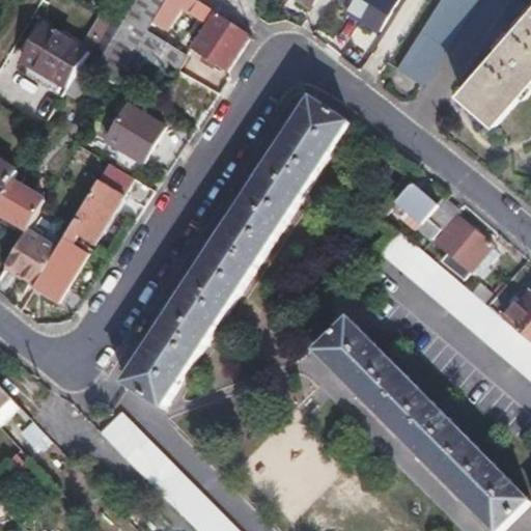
[(120,0),(110,18),(102,31),(116,40),(129,19),(148,31),(154,22),(166,0),(120,0)]
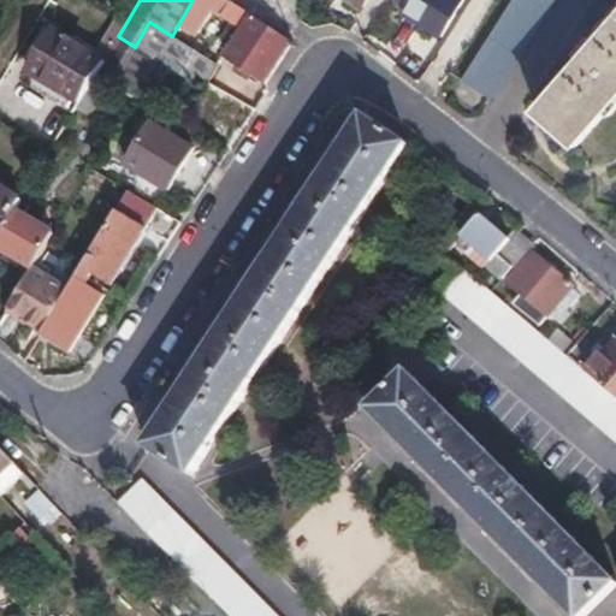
[(241,9),(227,0),(193,0),(178,25),(184,29),(189,22),(199,29),(211,11),(243,29),(225,59),(266,86),(266,84),(292,45),(286,40),(284,36),(241,9)]
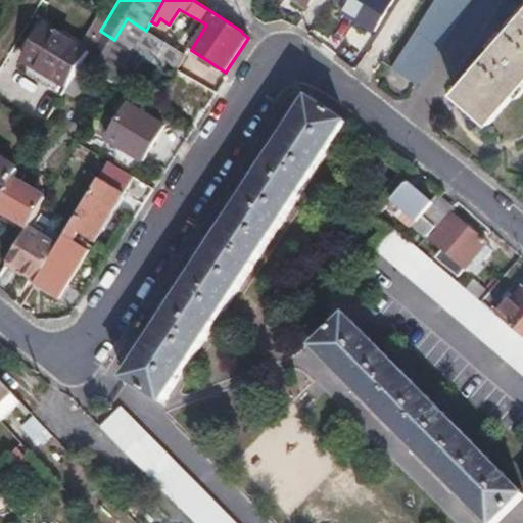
[(341,0),(345,3),(340,9),(374,32),(394,0),(341,0)]
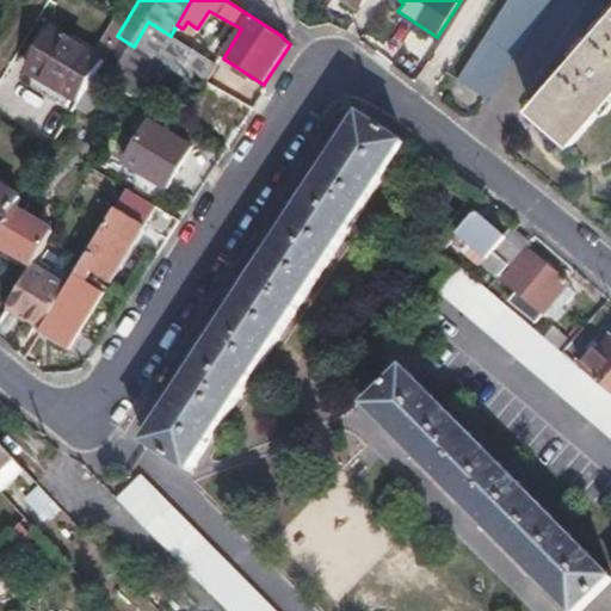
[(508,0),(458,80),(487,98),(549,0),(508,0)]
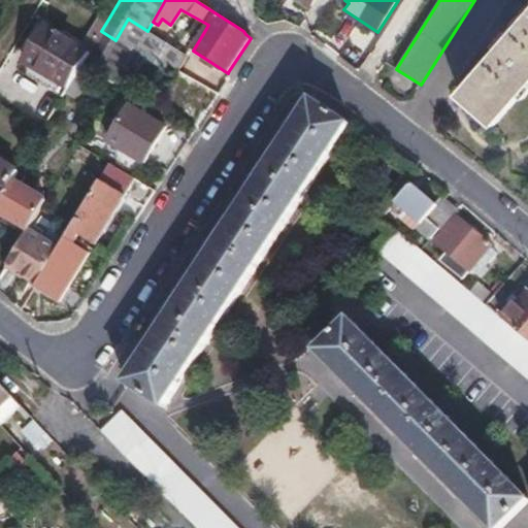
[(128,19),(116,40),(134,53),(147,31),(128,19)]
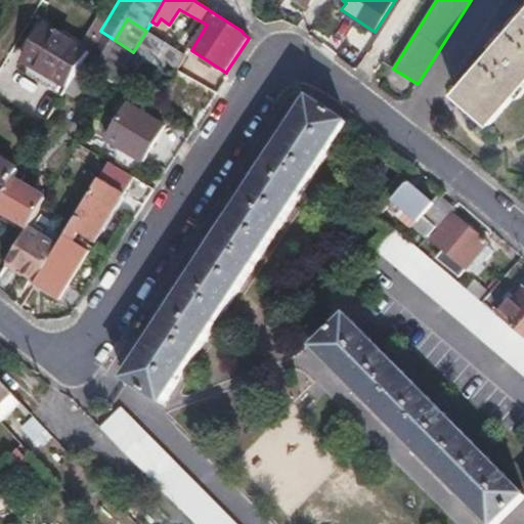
[(486,50),(493,56),(460,95),(494,127),(523,91),(523,19),(507,41),(499,35),(486,50)]
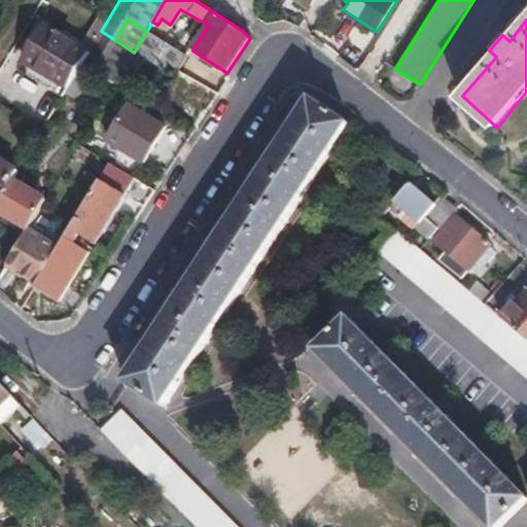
[(23,62),(68,88),(82,63),(89,53),(44,27),(23,62)]
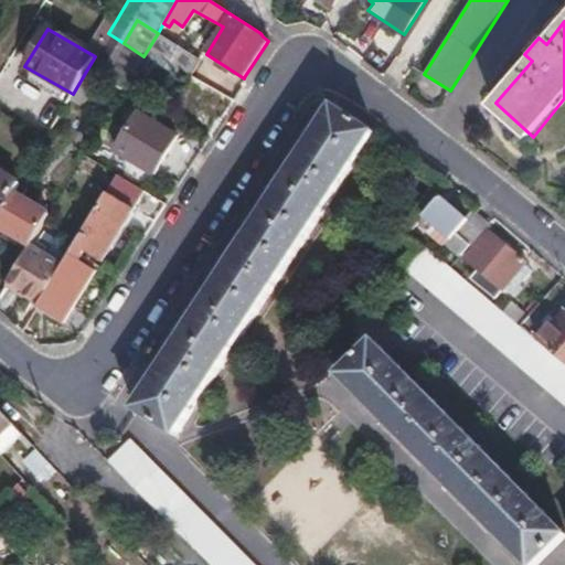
[(124,43),(108,33),(95,56),(88,67),(104,77),(124,43)]
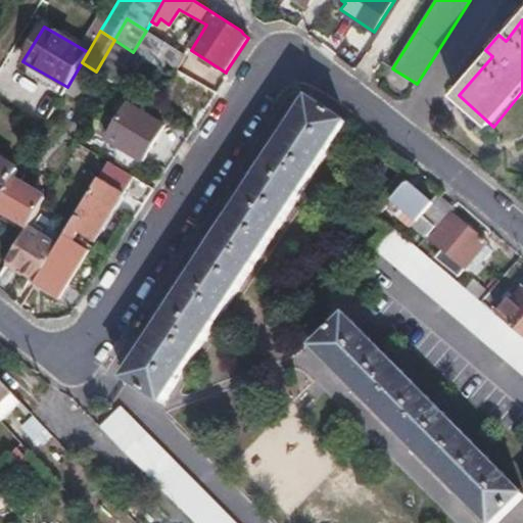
[(146,31),(133,52),(150,62),(153,59),(178,74),(188,56),(146,31)]
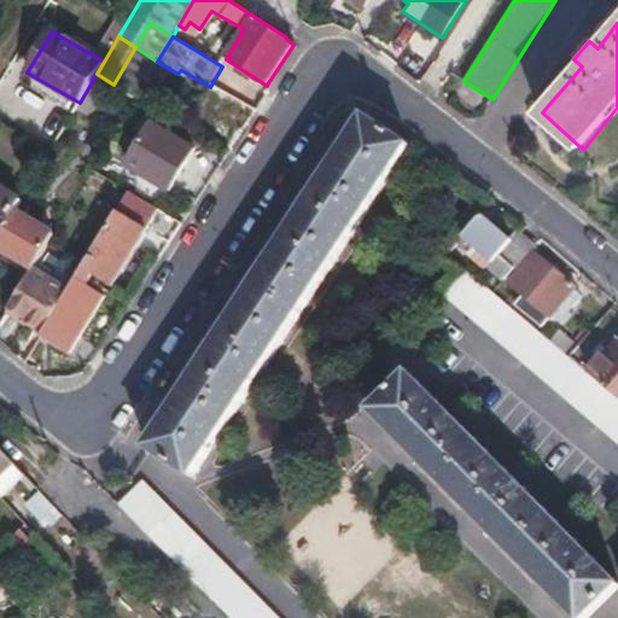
[(157,62),(135,47),(114,85),(135,98),(157,62)]
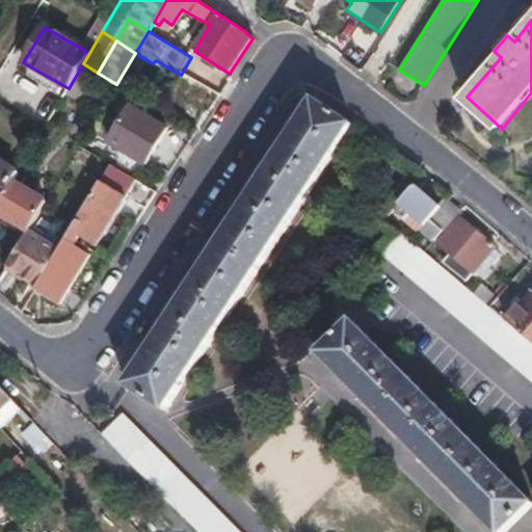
[(215,255),(128,387),(165,411),(264,263),(351,125),(317,101),(215,255)]
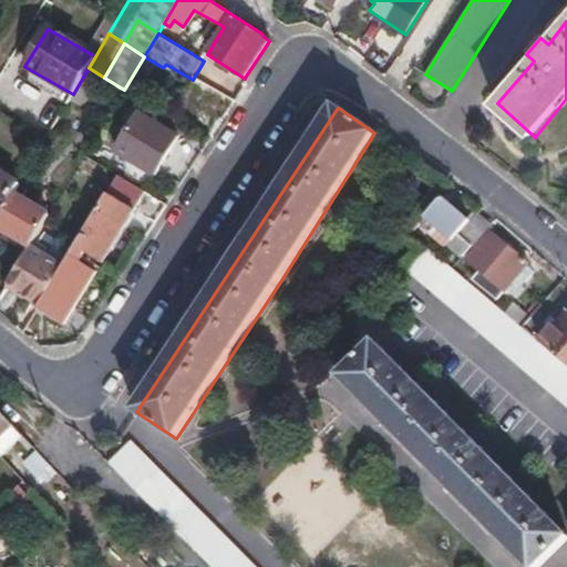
[(116,153),(155,175),(177,138),(141,115),(116,153)]
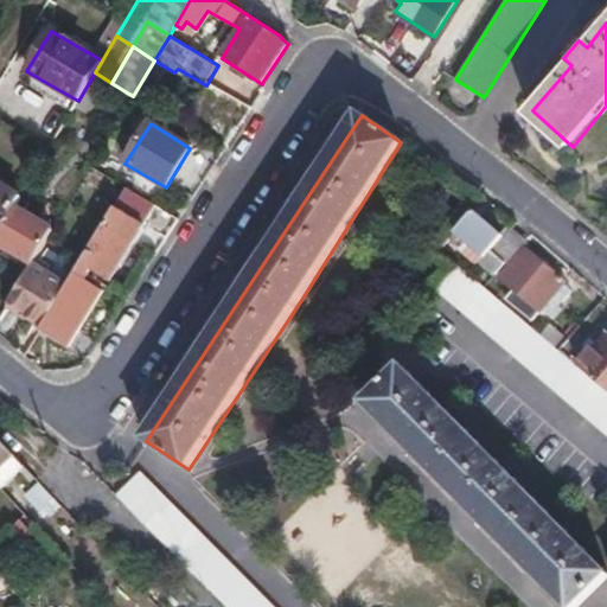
[(0,231),(16,208),(21,197),(0,184),(0,231)]
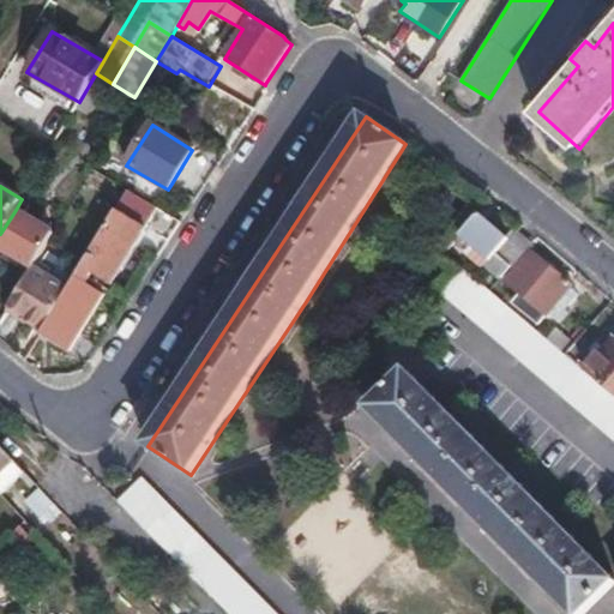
[(156,208),(130,191),(79,272),(89,280),(92,275),(108,286),(156,208)]
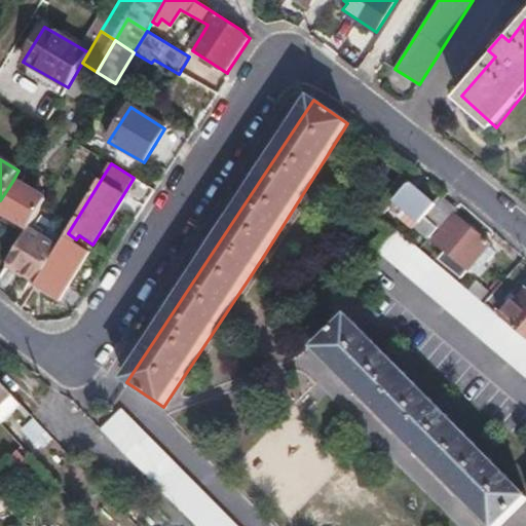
[(13,180),(0,200),(0,214),(27,231),(29,228),(45,200),(13,180)]
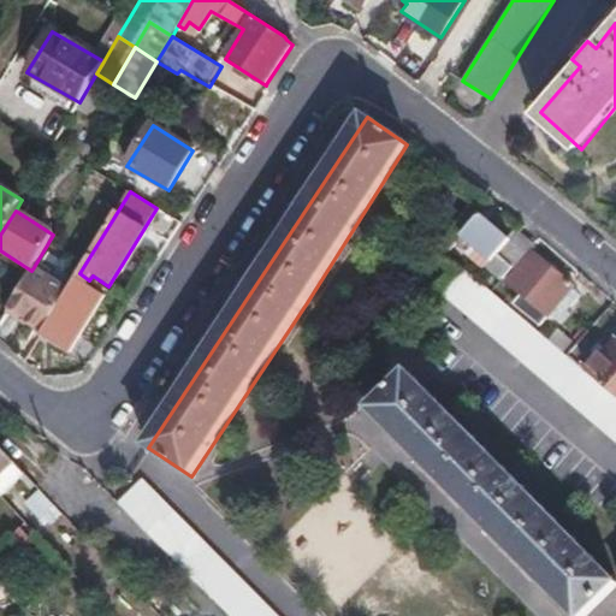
[(508,243),(478,218),(461,240),(490,264),(508,243)]
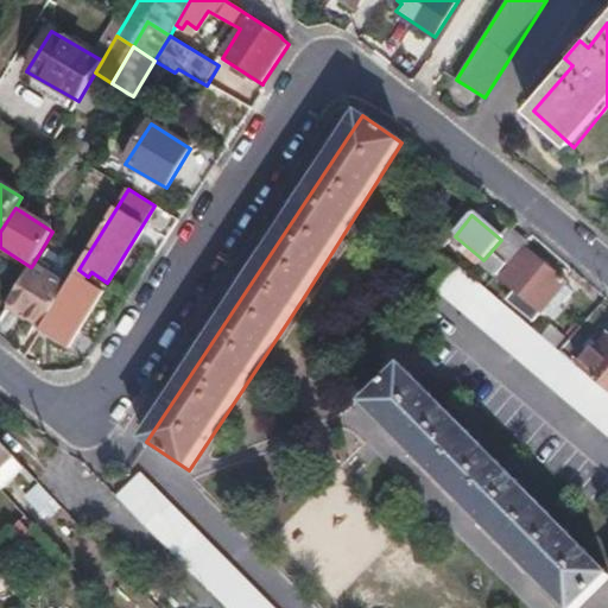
[(511,229),(501,240),(483,260),(480,265),(488,272),(493,277),(518,246),(523,241),(511,229)]
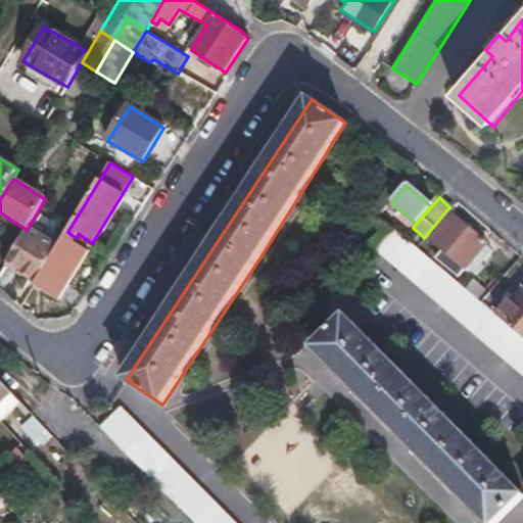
[(484,243),(445,211),(424,238),(440,251),(435,257),(459,276),(464,271),(470,276),(489,252),(482,245),(484,243)]
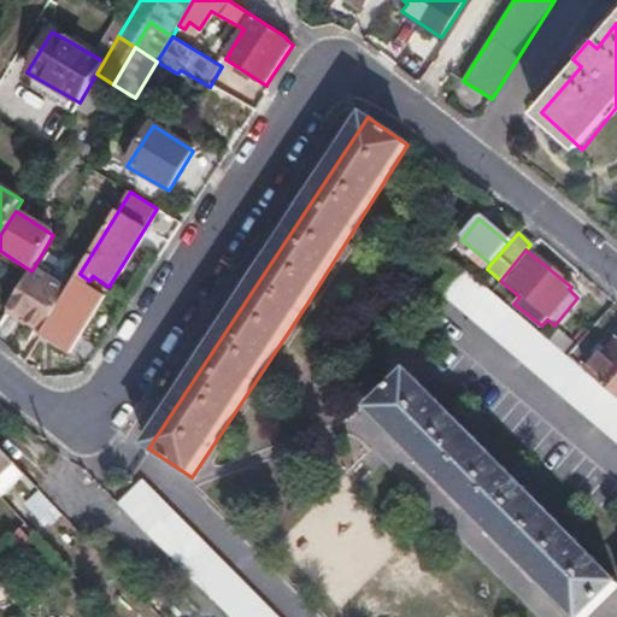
[(31,271),(7,312),(43,333),(70,289),(34,268),(31,271)]
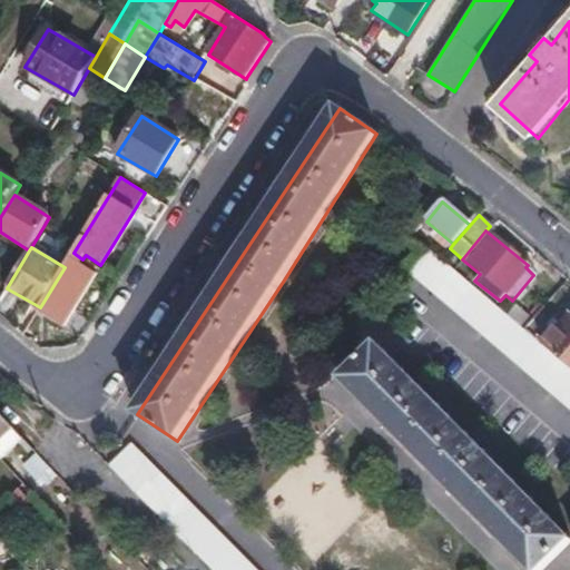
[(40,307),(38,311),(62,327),(96,273),(80,263),(82,259),(74,253),(65,267),(40,307)]
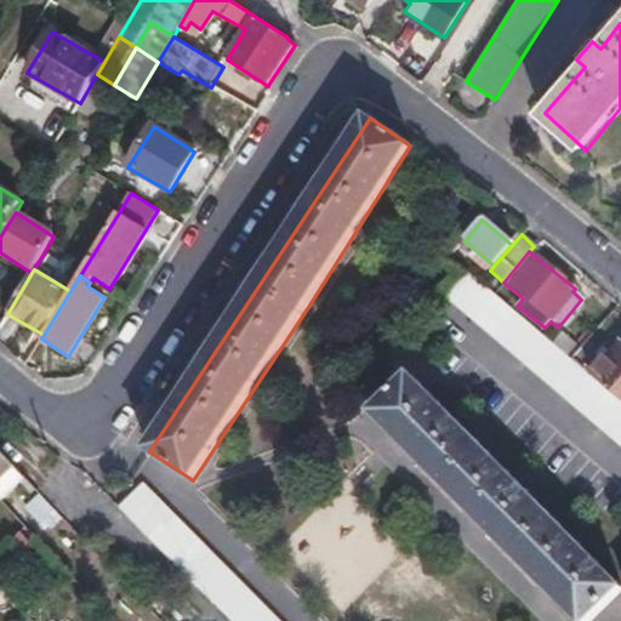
[(488,291),(468,277),(449,301),(527,364),(620,444),(620,402),(592,377),(591,376),(570,359),(554,347),(488,291)]
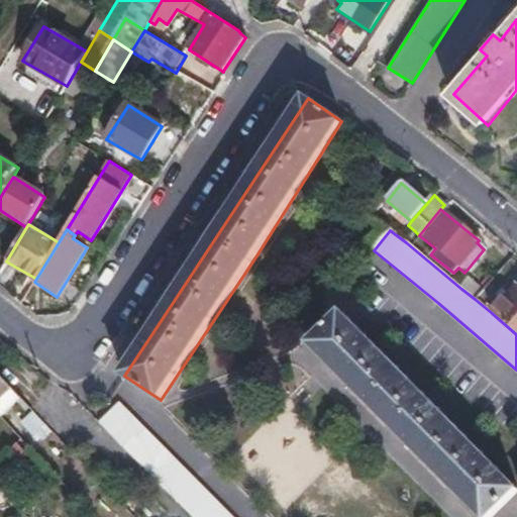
[(475,299),(482,290),(469,280),(461,289),(475,299)]
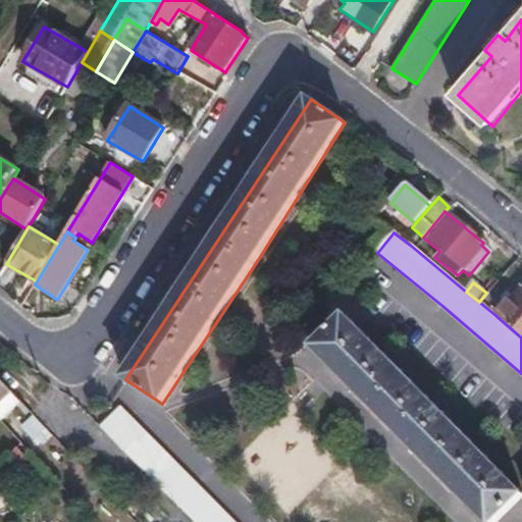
[(521,285),(497,316),(498,317),(521,337),(521,285)]
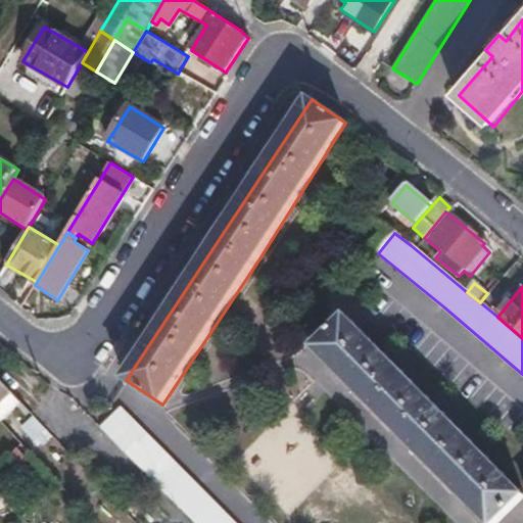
[(488,522),(317,348),(285,380),(373,468),(428,522),(488,522)]
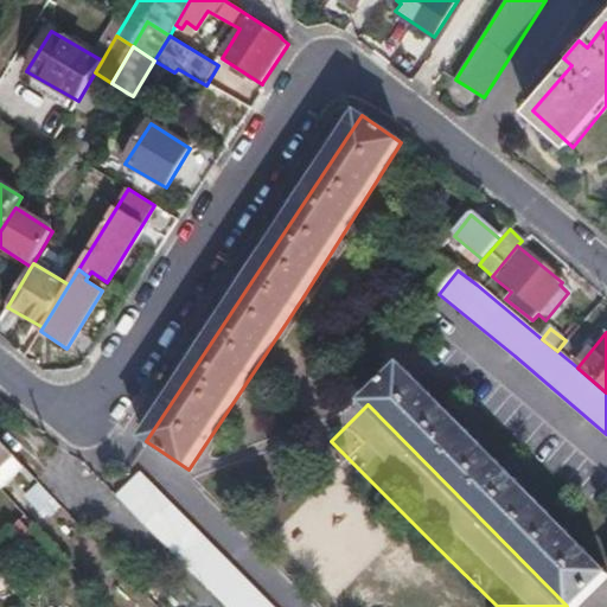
[(27,470),(0,441),(0,487),(5,493),(27,470)]
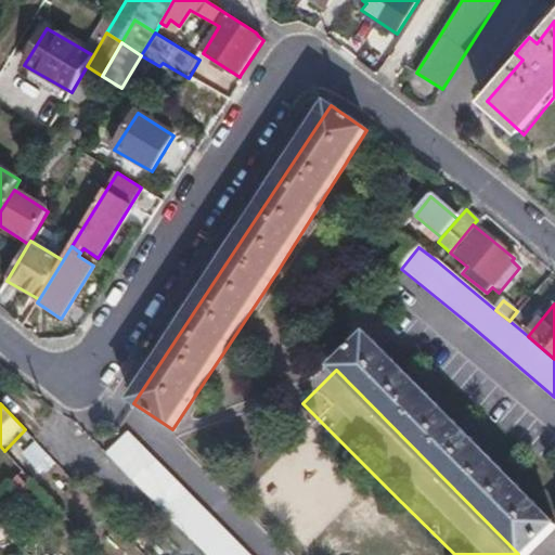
[(249,554),(129,431),(107,454),(206,554),(249,554)]
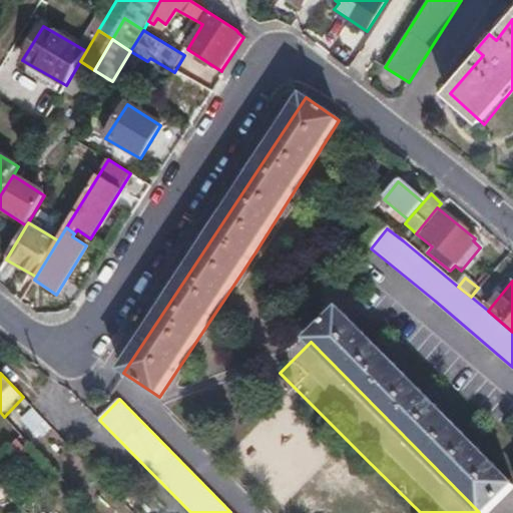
[(35,406),(20,416),(36,440),(51,430),(35,406)]
